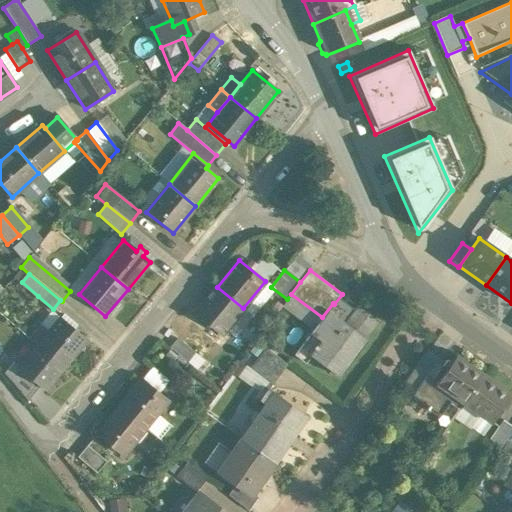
[(243,308),(217,287),(195,315),(221,336),(243,308)]
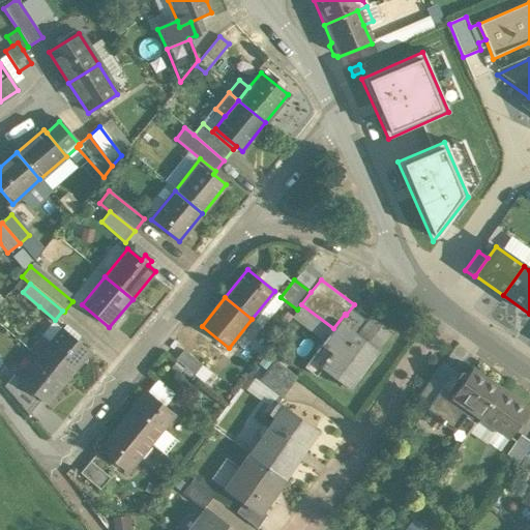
[(333,328),(304,367),(315,376),(321,369),(344,386),(366,356),(373,361),(379,352),(378,351),(392,333),(370,317),(362,327),(346,315),(345,314),(333,328)]
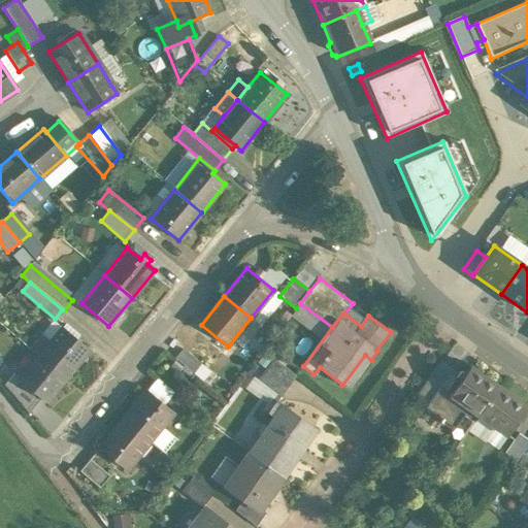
[(50,343),(38,358),(65,380),(88,352),(62,329),(50,343)]
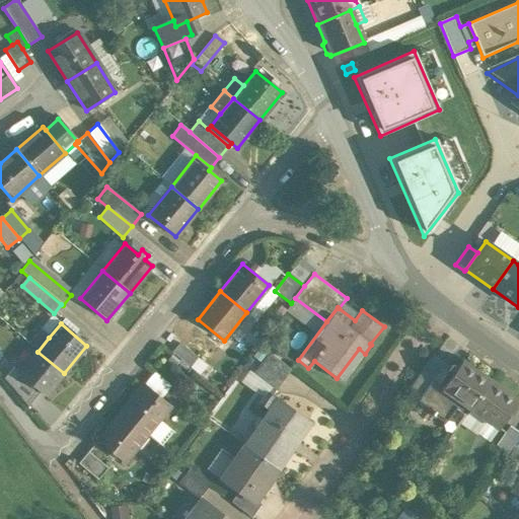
[(49,338),(40,330),(28,345),(38,352),(49,338)]
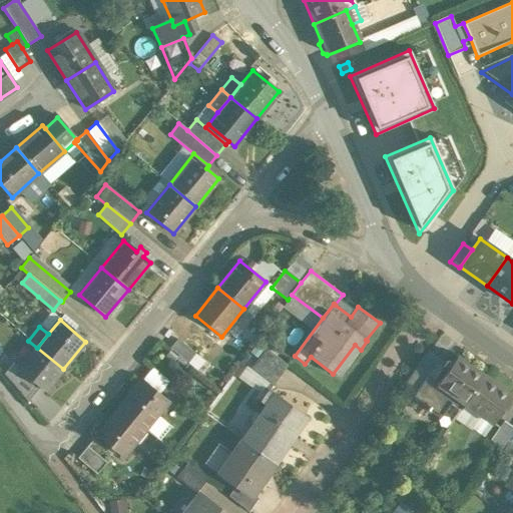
[(194,354),(177,340),(169,349),(186,364),(194,354)]
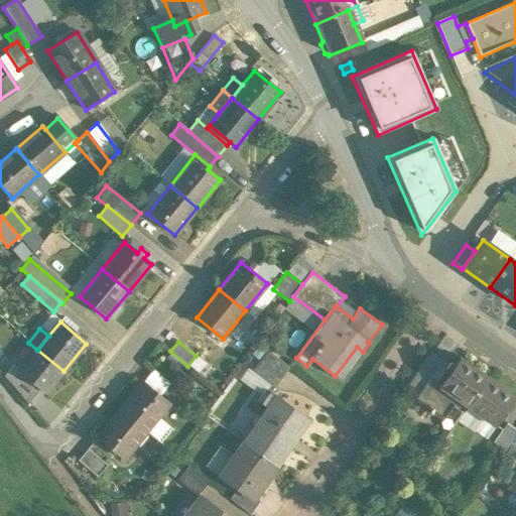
[(37,350),(19,372),(44,393),(63,371),(37,350)]
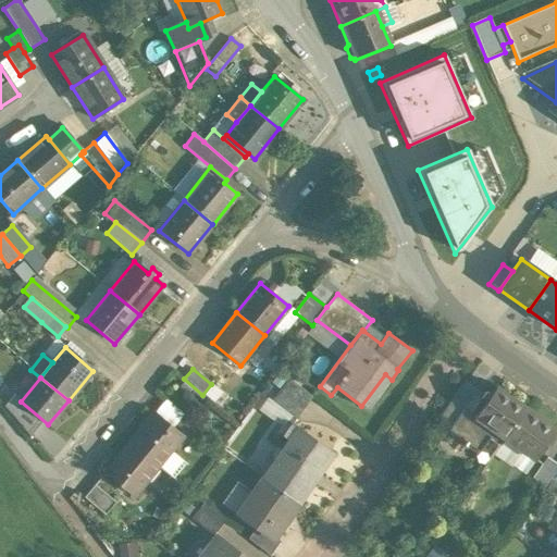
[(288,380),(272,401),(294,419),(311,396),(288,380)]
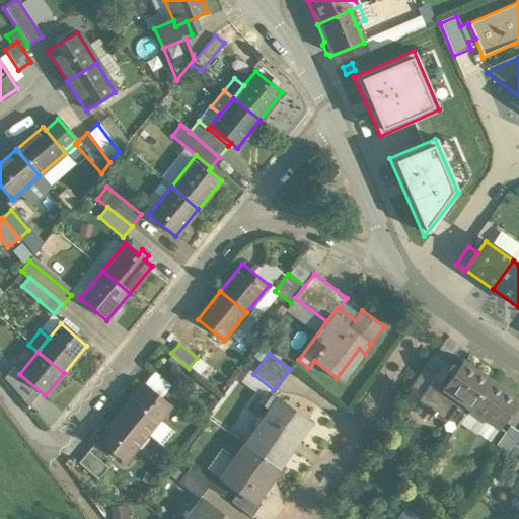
[(449,368),(433,357),(427,367),(437,374),(420,398),(418,401),(433,413),(432,415),(433,416),(434,414),(446,422),(455,409),(465,416),(469,410),(441,389),(456,368),(452,365),(449,368)]
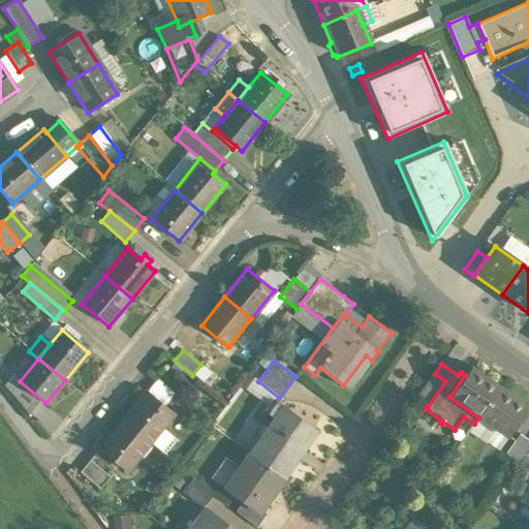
[(208,371),(200,365),(192,375),(199,380),(208,371)]
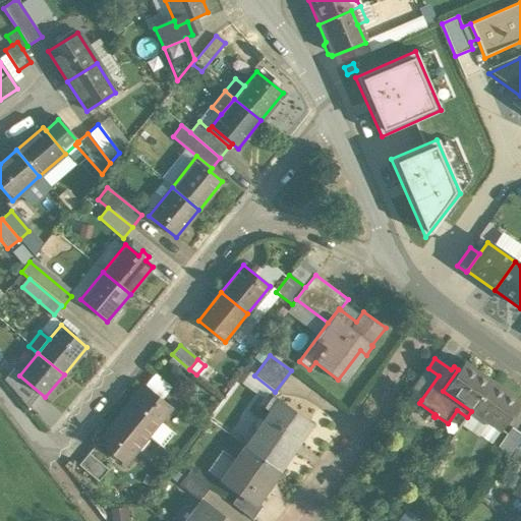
[(491,383),(463,362),(458,369),(443,391),(471,411),(491,383)]
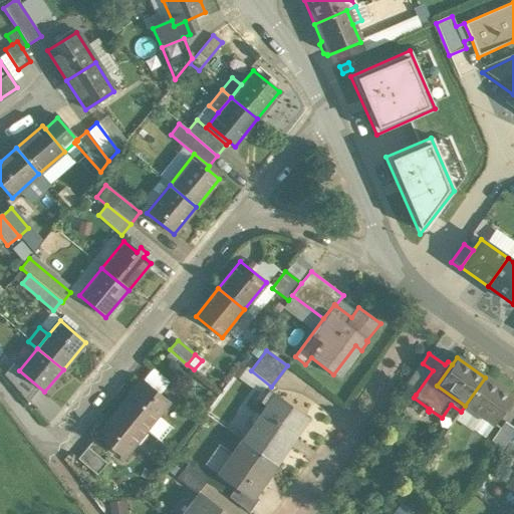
[(423,363),(405,388),(416,395),(433,370),(423,363)]
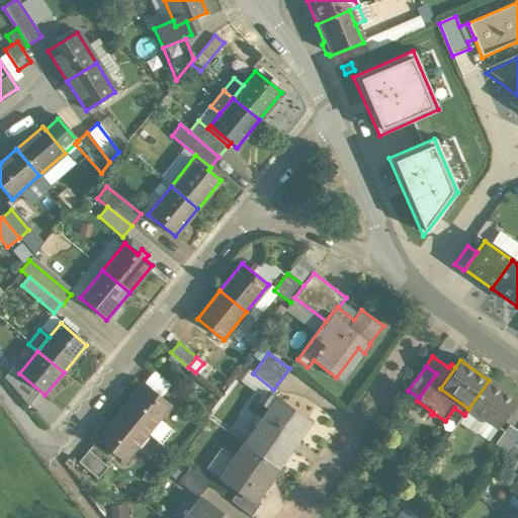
[(517,401),(489,380),(468,409),(497,428),(517,401)]
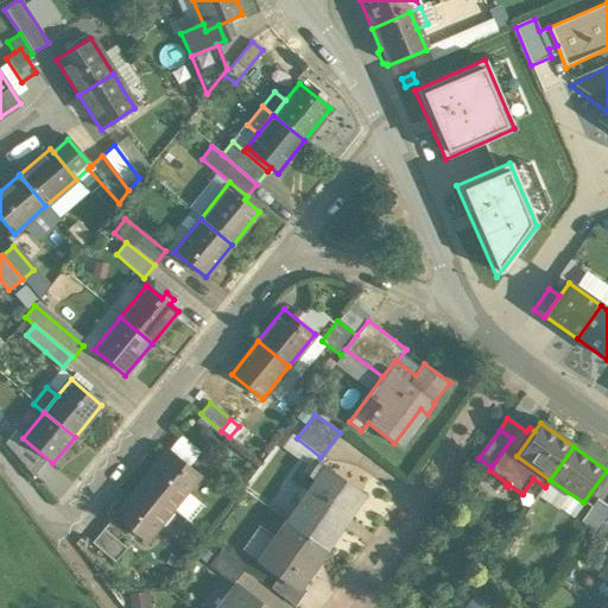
[(198,477),(168,451),(141,483),(172,510),(198,477)]
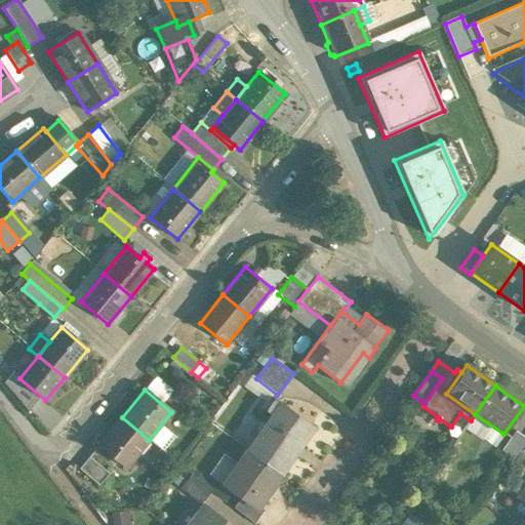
[(280,403),(247,450),(281,474),(314,427),(280,403)]
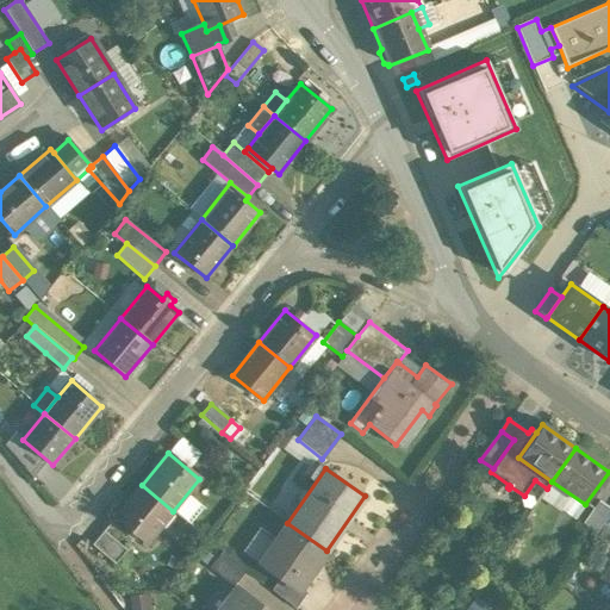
[(173,511),(142,485),(116,517),(147,543),(173,511)]
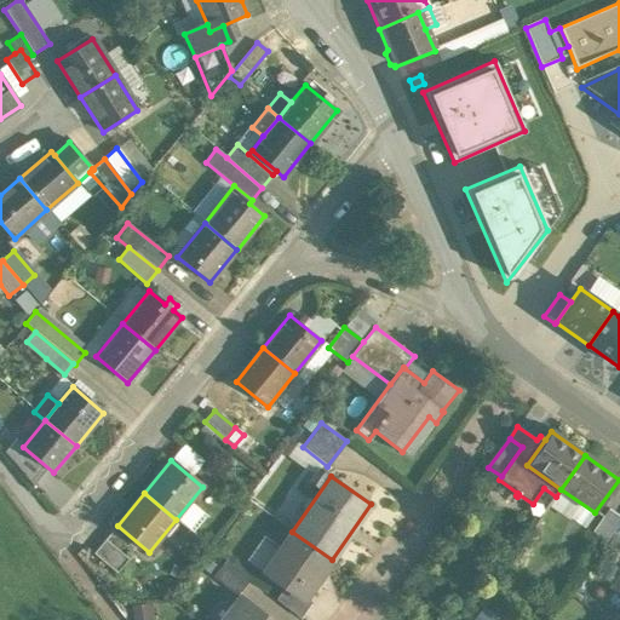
[(619,516),(608,509),(592,532),(607,543),(619,523),(619,516)]
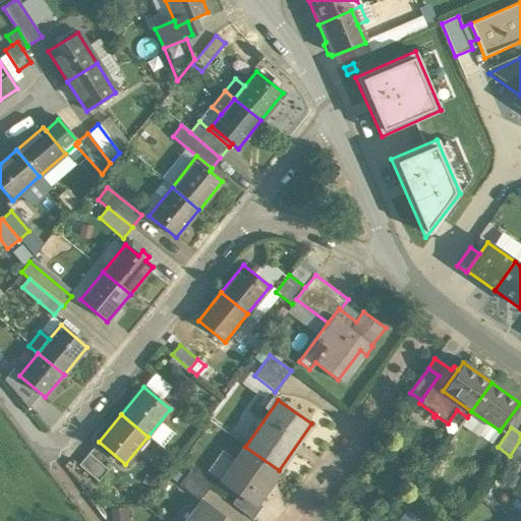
[(279,470),(245,447),(222,481),(239,493),(255,504),(256,503),(262,495),(264,496),(274,482),(272,480),(279,470)]
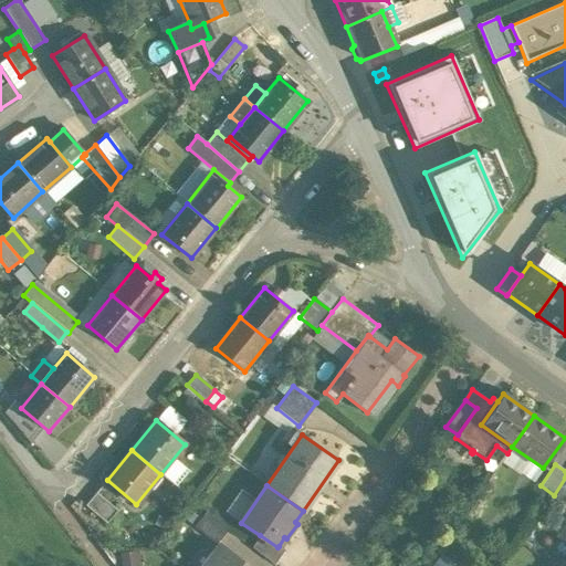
[(116,512),(95,495),(85,506),(106,524),(116,512)]
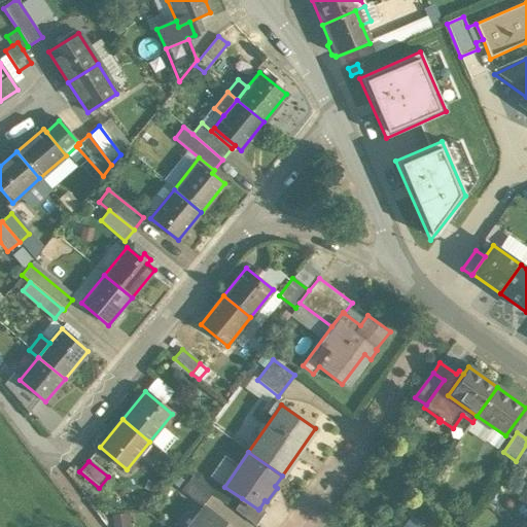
[(212,492),(191,477),(180,490),(202,506),(202,505),(212,492)]
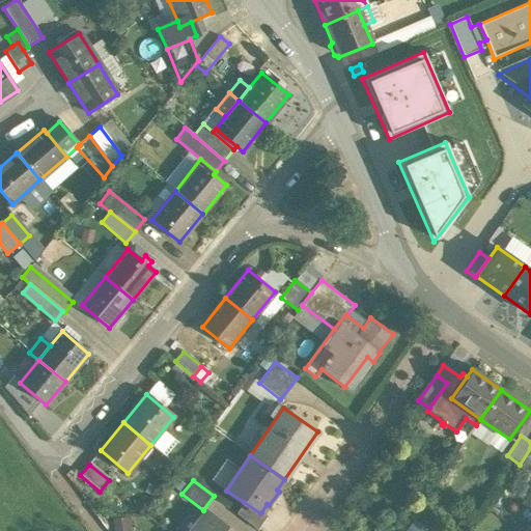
[(260,513),(244,502),(235,513),(257,530),(267,515),(261,512),(260,513)]
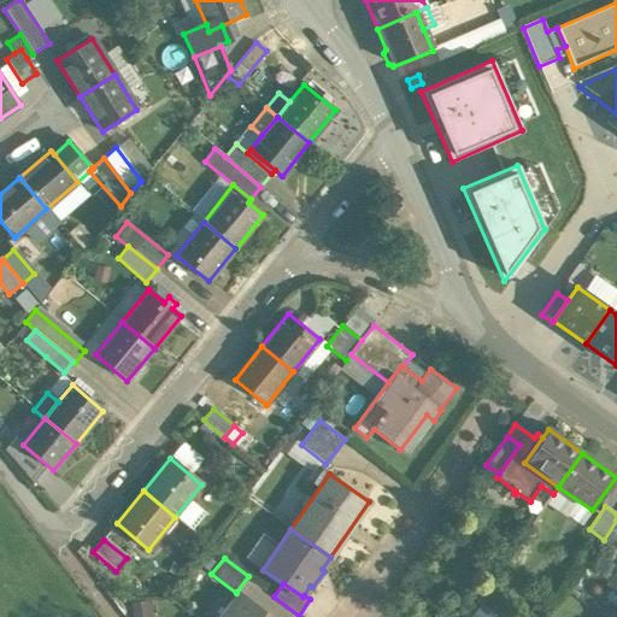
[(268,616),(236,592),(236,593),(217,616),(268,616)]
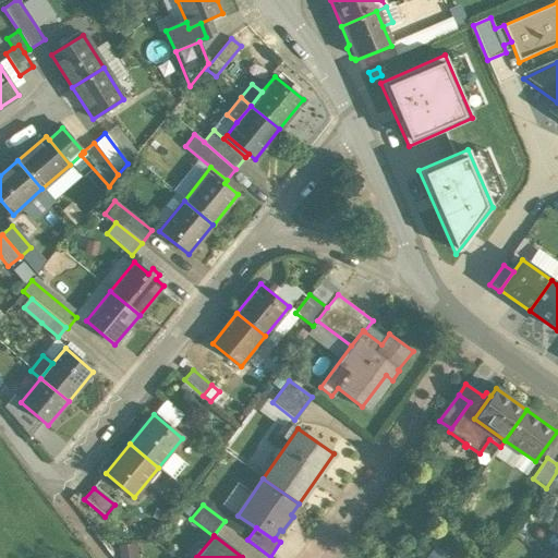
[(521,557),(529,548),(510,535),(499,552),(509,557),(521,557)]
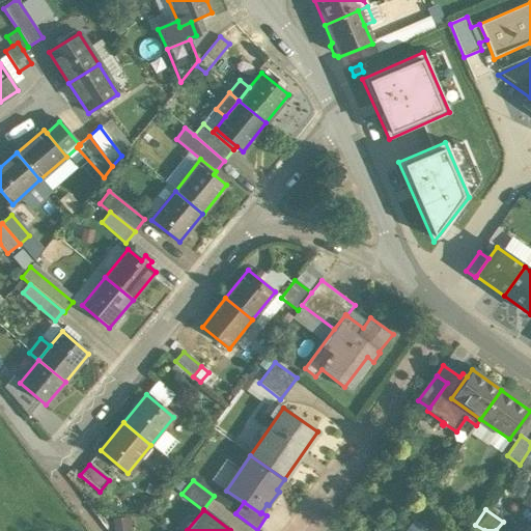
[(112,514),(113,530),(115,530),(131,530),(130,513),(112,514)]
